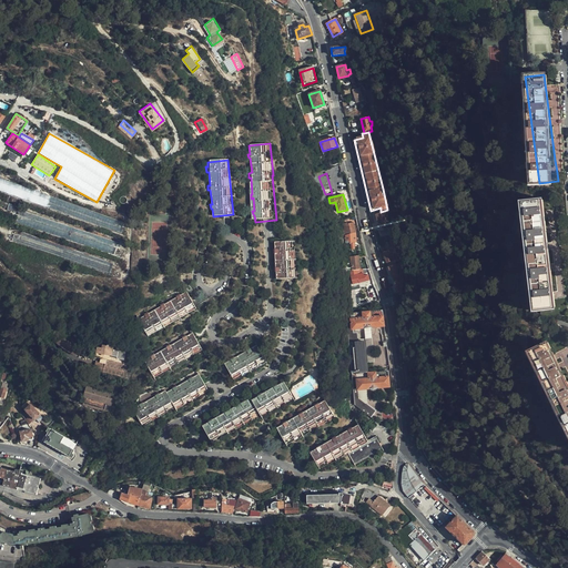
[(556,303),(541,196),(524,200),(538,305),(556,303)]
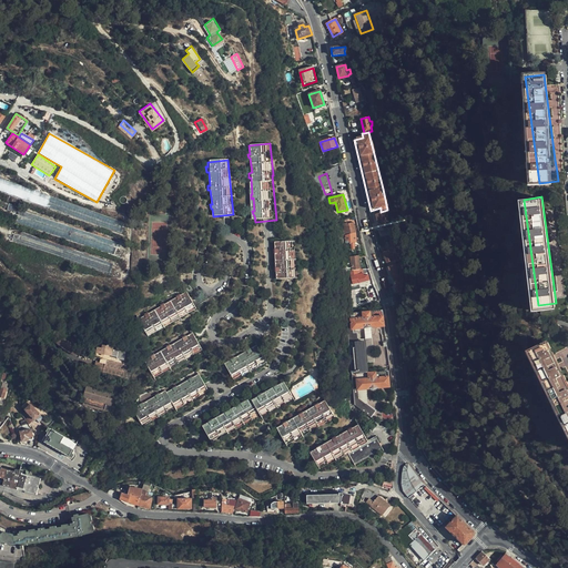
[(389,224),(386,212),(372,215),(374,227),(379,225),(381,231),(386,230),(385,225),(389,224)]
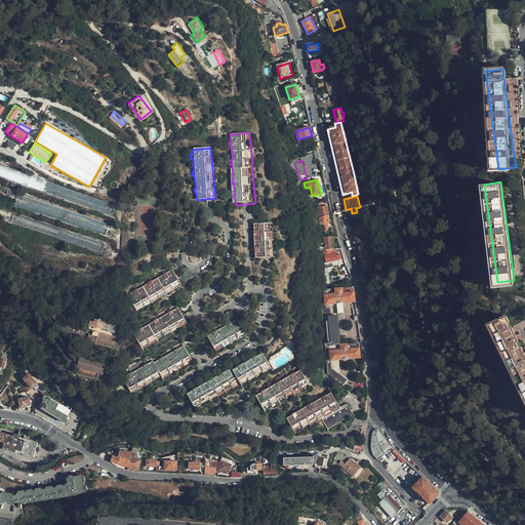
[(320,216),(329,215),(327,206),(321,207),(321,205),(318,206),(320,216)]
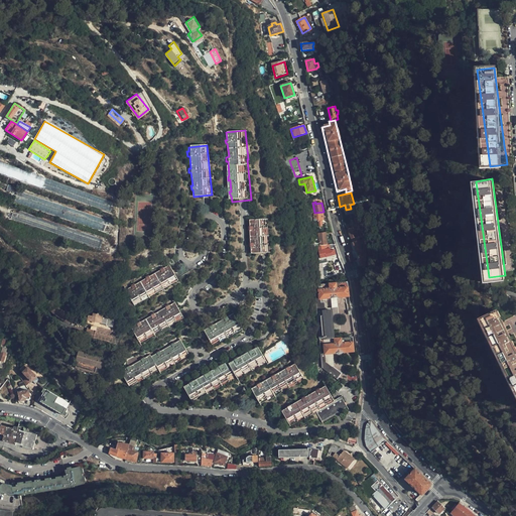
[(324,221),(324,212),(314,213),(313,214),(313,220),(317,220),(317,221),(324,221)]
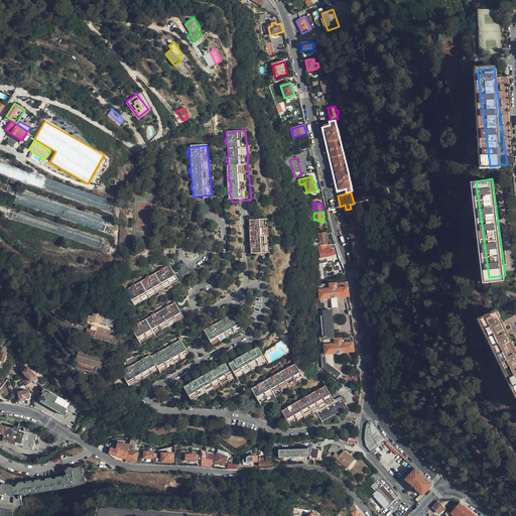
[(274,254),(271,223),(254,224),(254,231),(252,231),(253,235),(254,235),(255,246),(254,246),(254,249),(256,249),(257,256),(274,254)]
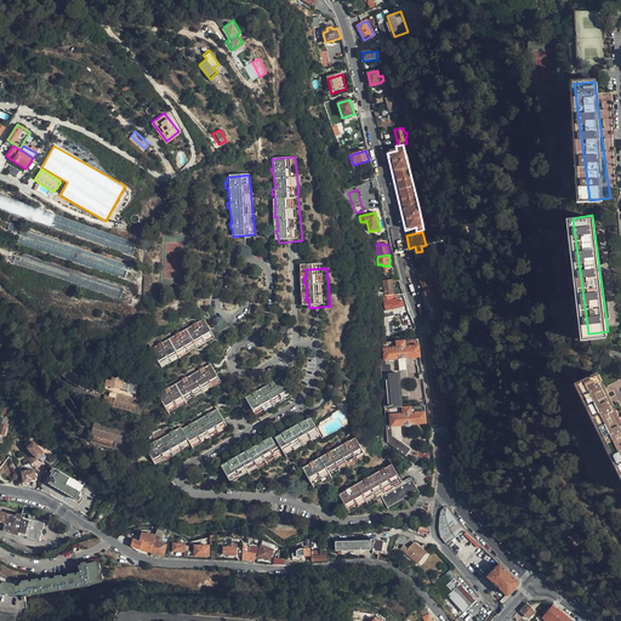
[(423,288),(429,285),(427,279),(432,278),(429,272),(420,275),(423,288)]
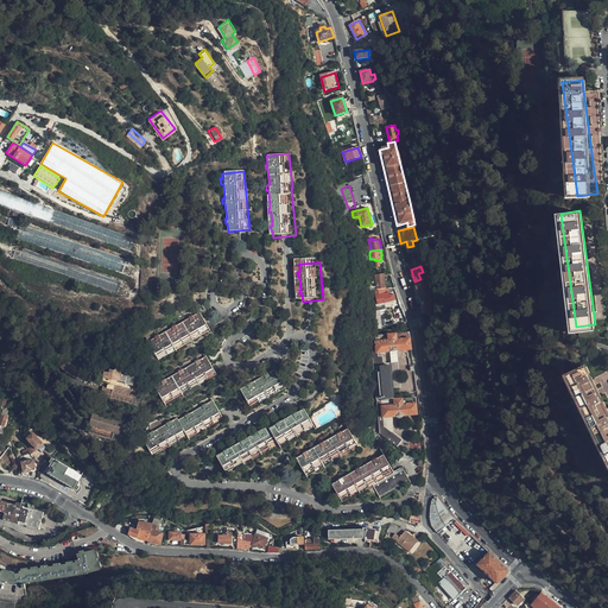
[(425,283),(416,285),(419,295),(425,293),(425,296),(430,293),(425,283)]
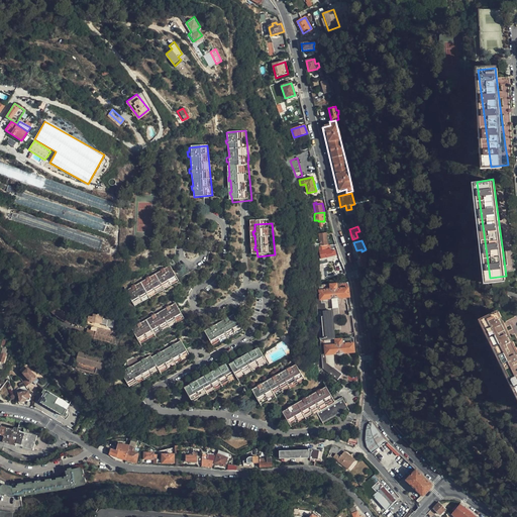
[(327,245),(322,246),(323,250),(320,251),(321,259),(326,257),(336,255),(335,250),(331,250),(330,245),(327,245)]
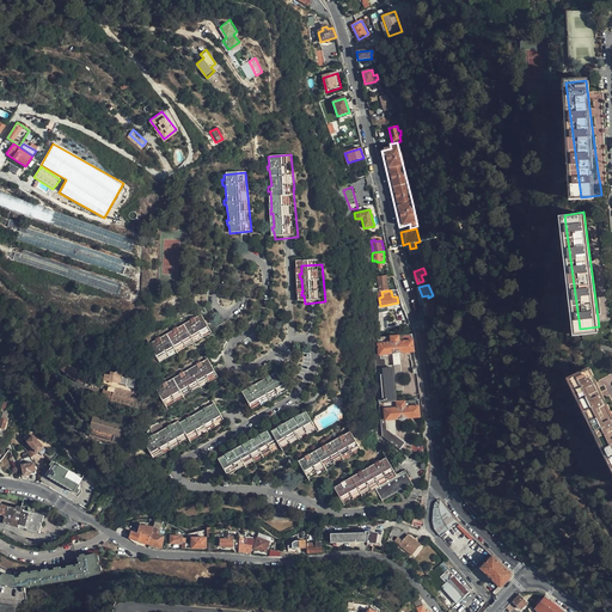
[(426,298),(430,318),(434,318),(436,299),(435,295),(433,295),(428,298),(426,298)]
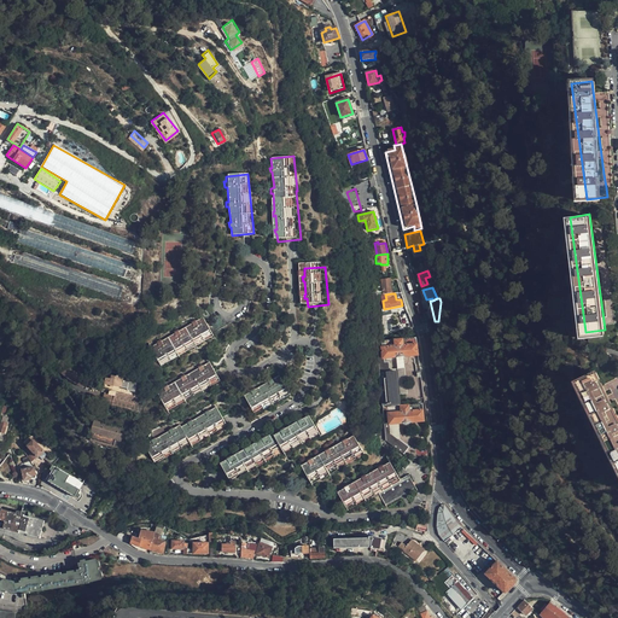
[(163,344),(155,349),(165,367),(217,337),(213,330),(207,319),(200,324),(199,321),(194,324),(196,326),(182,333),(181,331),(178,334),(178,336),(167,342),(167,340),(162,343),(163,344)]
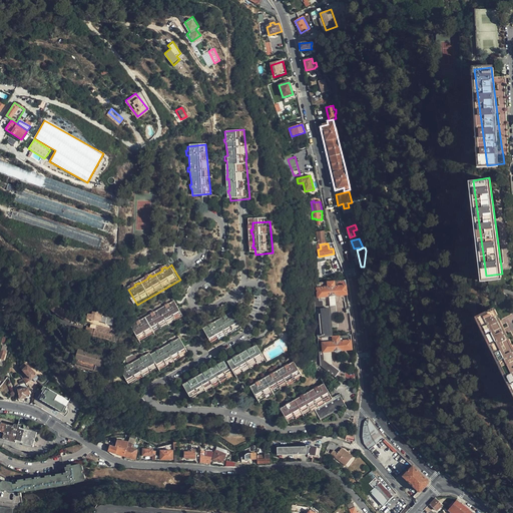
[(320,298),(348,295),(346,281),(317,284),(318,298),(320,298)]
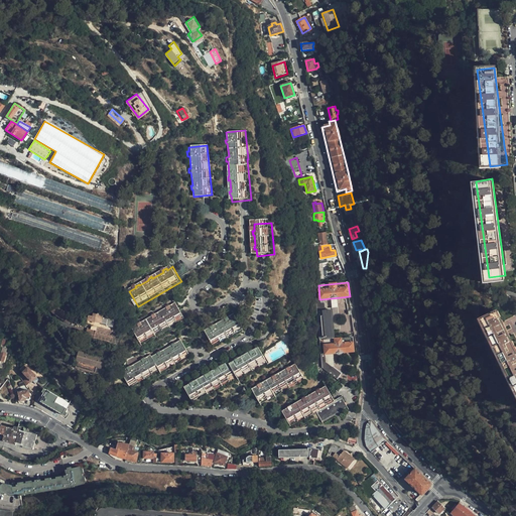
[(318,283),(313,284),(316,312),(326,311),(325,302),(321,302),(321,299),(319,299),(318,285),(318,283)]
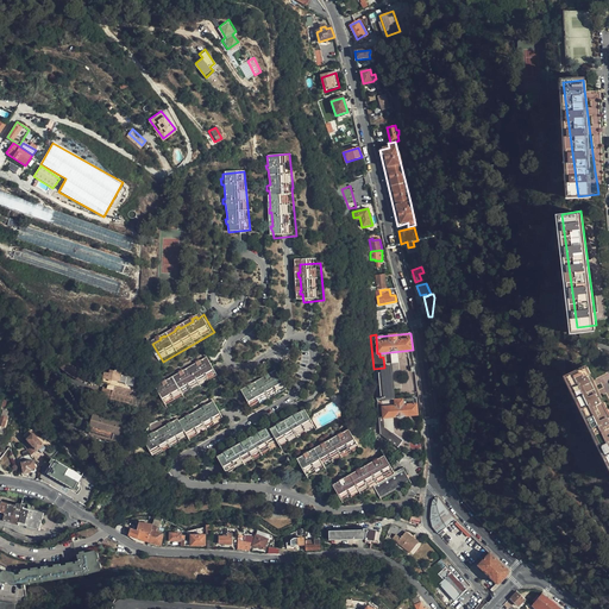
[(168,383),(163,387),(164,391),(175,408),(225,378),(213,358),(207,362),(206,359),(201,362),(202,364),(189,371),(189,370),(184,372),(186,374),(173,381),(173,380),(168,382),(168,383)]
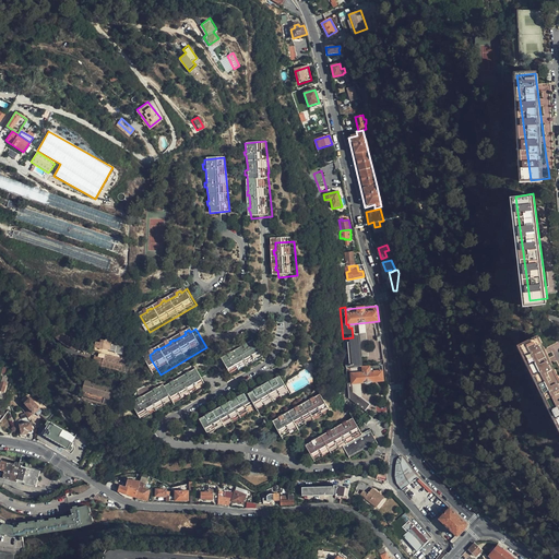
[(378,341),(376,329),(367,331),(369,342),(378,341)]
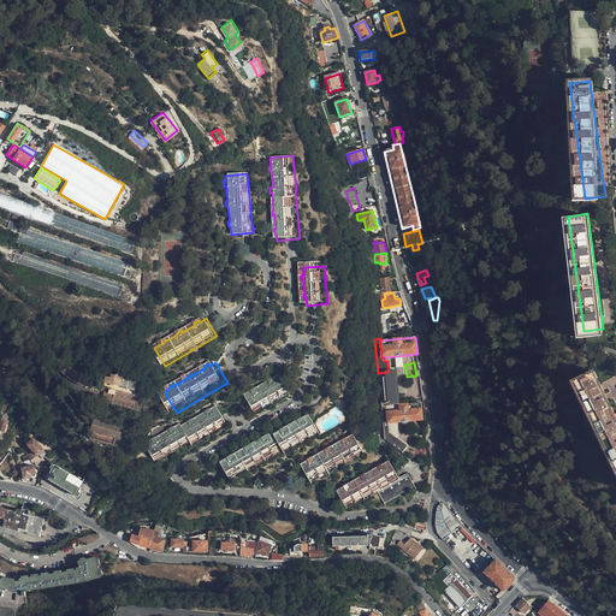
[(615,418),(599,384),(591,368),(574,378),(592,413),(602,432),(610,450),(615,461),(615,418)]
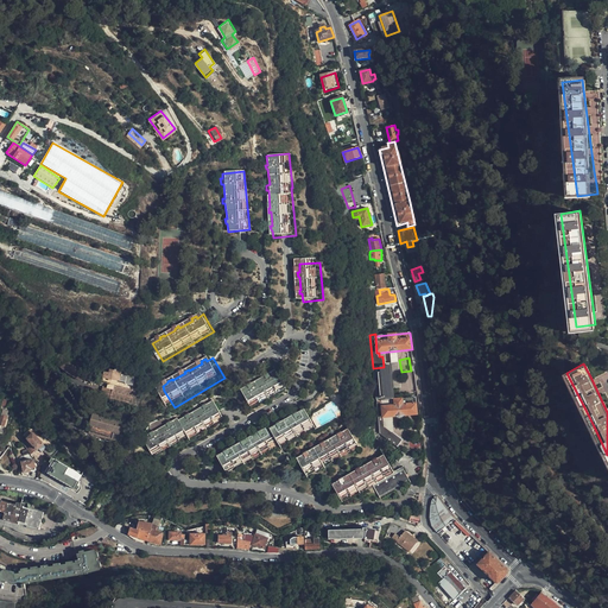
[(384,367),(373,368),(380,436),(398,448),(403,441),(385,428),(384,418),(418,415),(416,398),(394,399),(391,366),(384,367)]
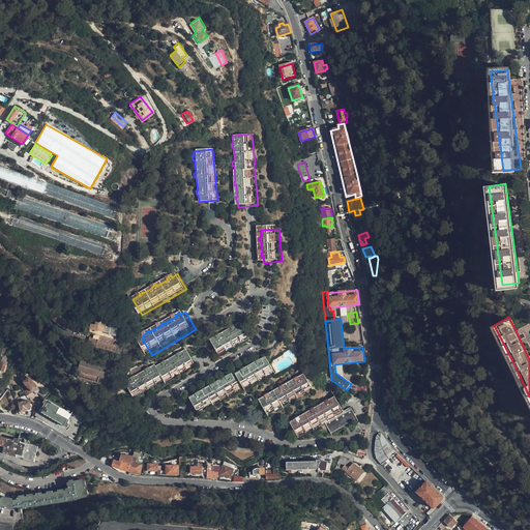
[(90,329),(94,330),(101,331),(105,332),(106,322),(100,321),(100,323),(95,322),(95,325),(91,324),(90,329)]
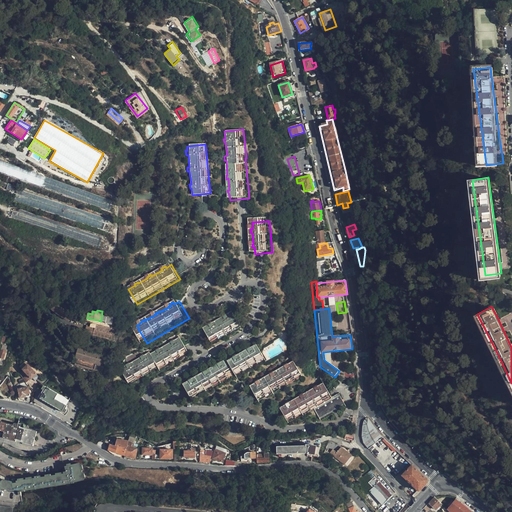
[(235,328),(226,314),(220,317),(220,316),(217,318),(217,319),(208,325),(207,324),(203,326),(204,328),(200,330),(210,346),(235,328)]
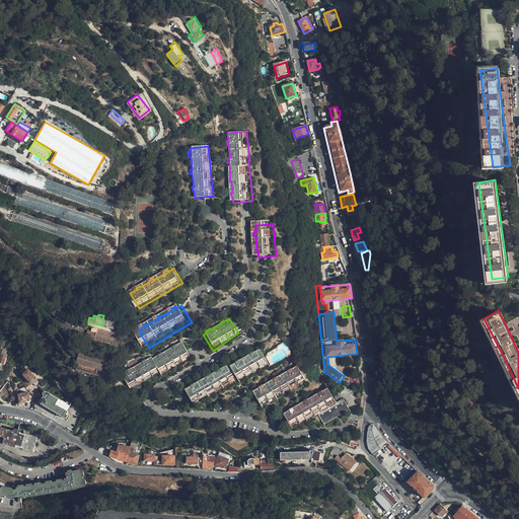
[(113,334),(98,329),(96,329),(96,331),(90,330),(88,329),(85,339),(93,341),(108,346),(113,334)]
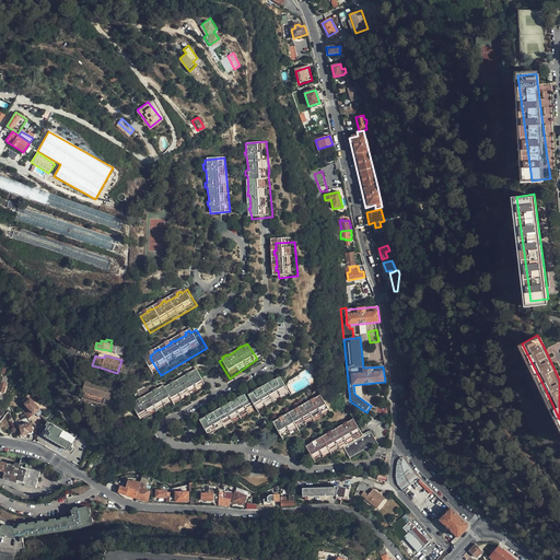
[(142,407),(151,422),(185,404),(185,406),(214,388),(205,371),(199,374),(200,376),(191,381),(190,380),(185,383),(186,384),(176,389),(174,386),(167,391),(168,392),(159,398),(158,396),(151,399),(152,401),(142,407)]
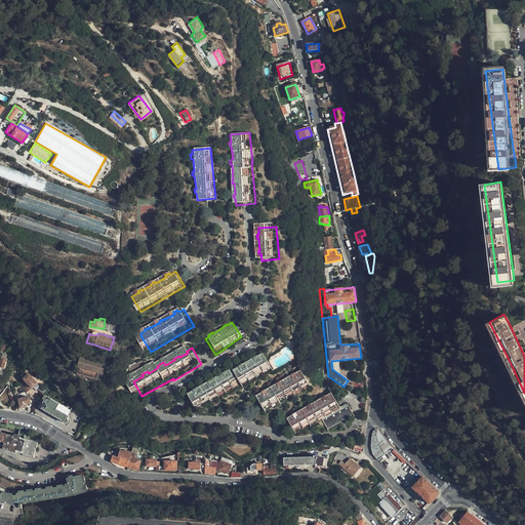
[(242,387),(269,368),(258,354),(253,357),(253,356),(250,358),(250,359),(241,365),(240,364),(237,366),(237,368),(232,371),(241,385),(242,387)]
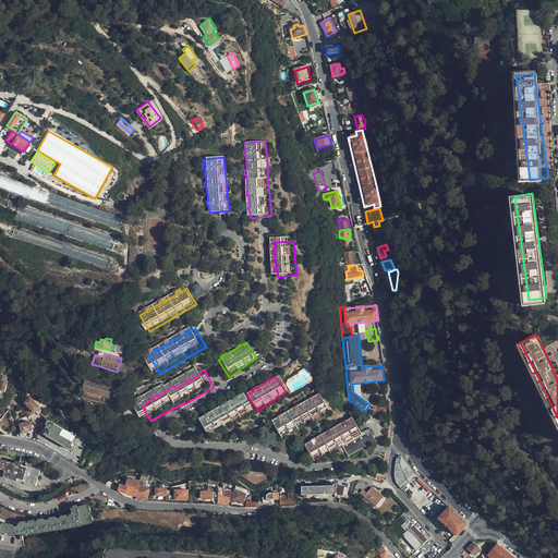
[(256,409),(246,395),(245,392),(240,397),(239,396),(235,398),(235,399),(225,407),(225,404),(221,407),(222,409),(210,416),(210,414),(206,416),(207,419),(201,422),(209,435),(256,409)]
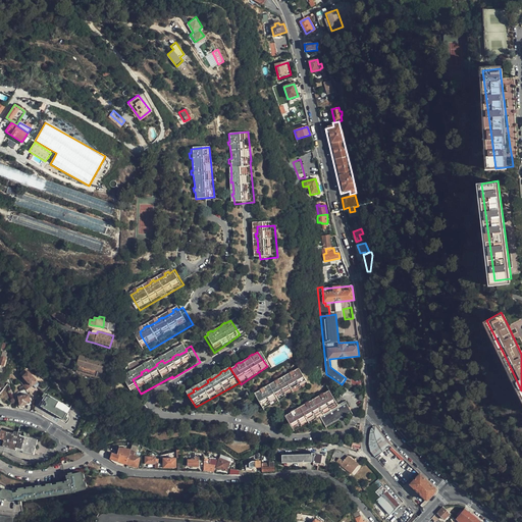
[(265,410),(307,381),(297,367),(291,370),(291,369),(286,372),(288,373),(278,379),(277,378),(273,380),(274,381),(264,388),(263,387),(260,389),(260,390),(255,394),(265,410)]
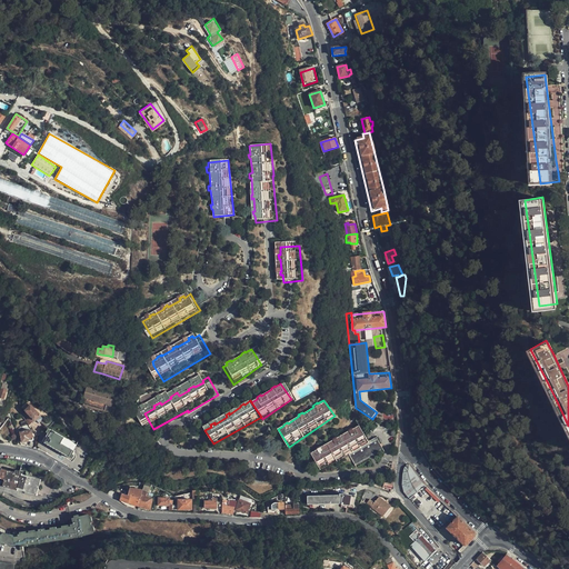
[(22,408),(26,412),(35,421),(36,420),(40,416),(31,407),(28,402),(22,408)]
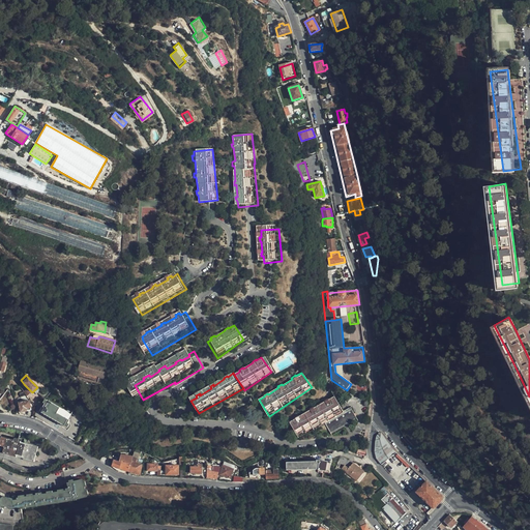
[(21,388),(27,396),(32,392),(24,384),(21,387),(21,388)]
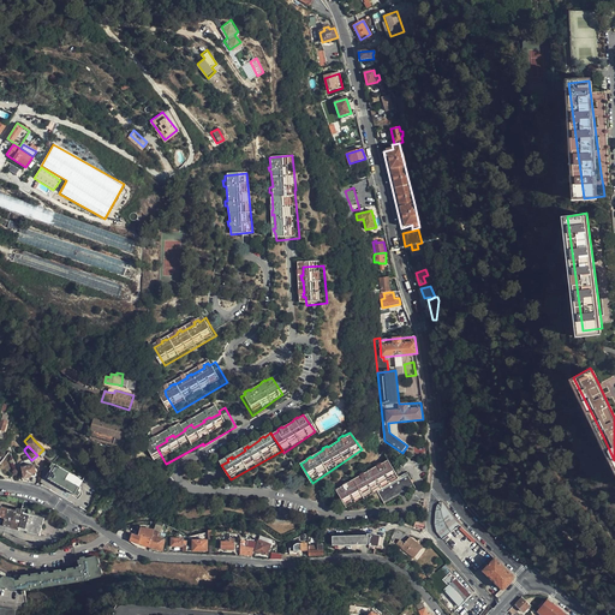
[(47,464),(49,460),(45,455),(47,453),(43,449),(39,454),(42,458),(41,459),(47,464)]
